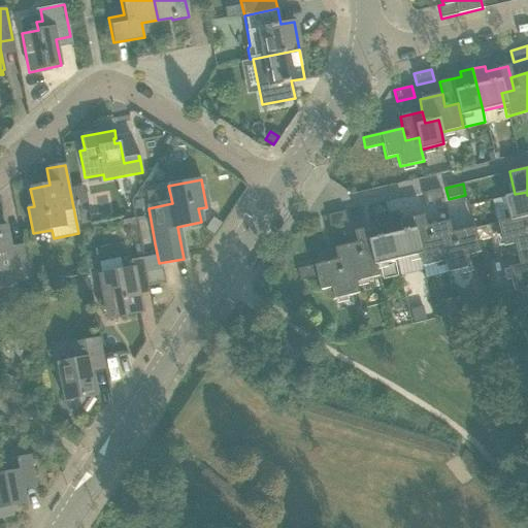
[(440,189),(423,193),(426,204),(443,200),(440,189)]
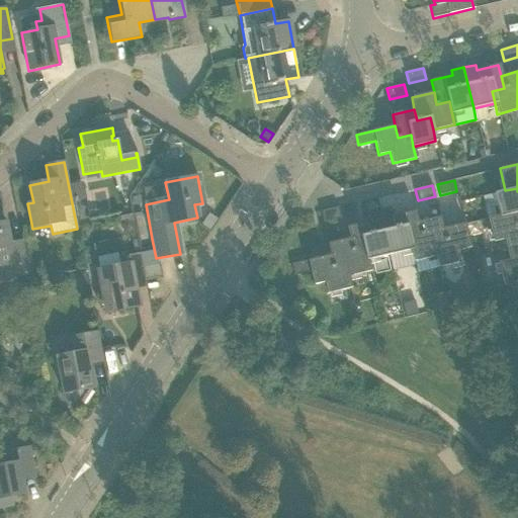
[(494,193),(499,216),(511,212),(514,225),(517,224),(517,191),(517,188),(505,190),(494,193)]
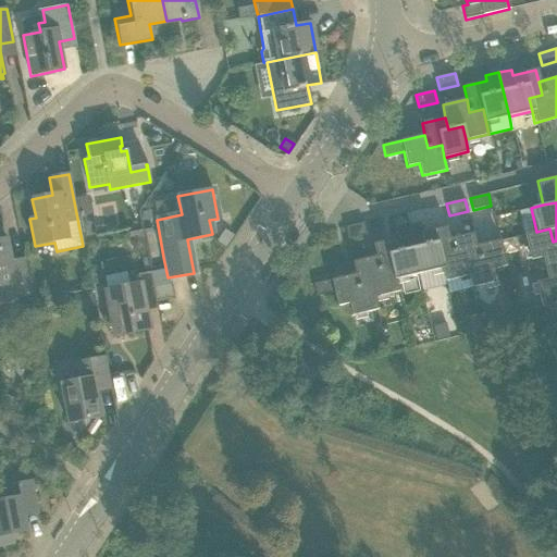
[(363,223),(345,227),(348,239),(367,235),(363,223)]
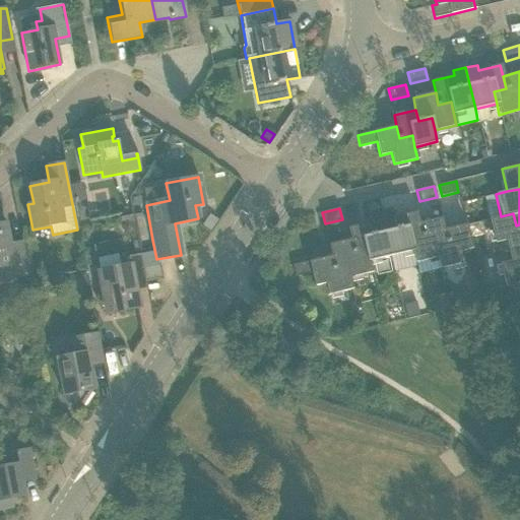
[(392,212),(381,214),(390,255),(412,250),(409,238),(421,235),(418,222),(416,211),(393,217),(392,212)]
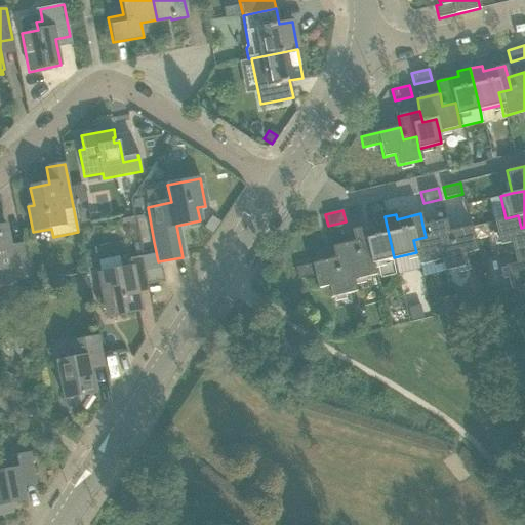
[(511,242),(514,252),(524,249),(524,227),(521,228),(518,215),(506,218),(494,221),(499,245),(511,242)]
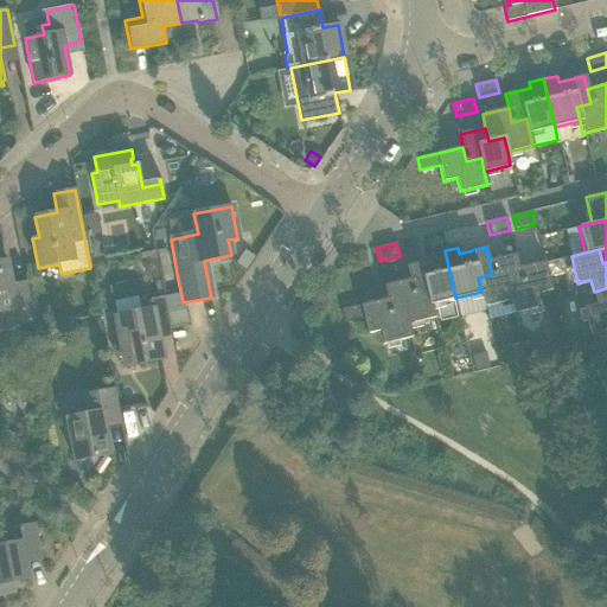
[(244,250),(235,264),(244,270),(254,257),(244,250)]
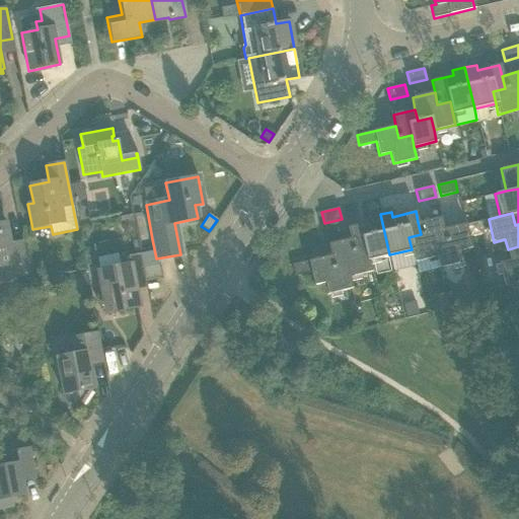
[(347,227),(350,238),(353,250),(366,247),(368,260),(389,254),(380,214),(368,217),(369,222),(347,227)]
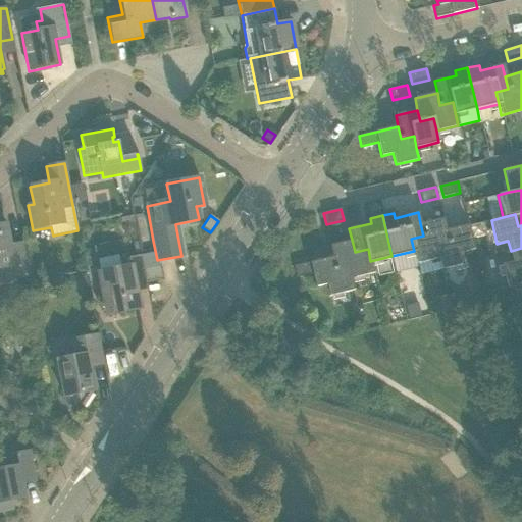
[(423,236),(411,239),(414,251),(416,258),(417,262),(419,274),(442,268),(439,257),(436,245),(449,243),(446,230),(442,218),(420,223),(423,236)]
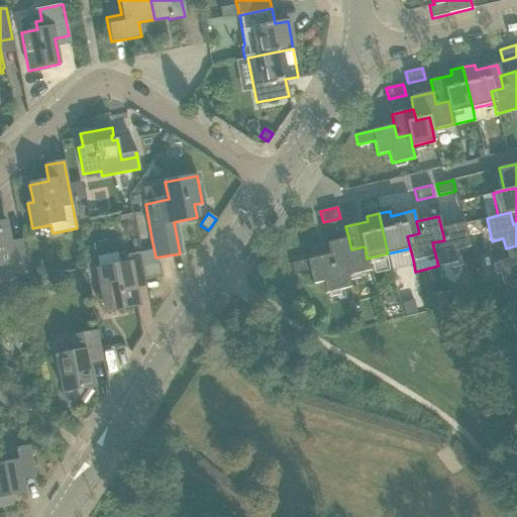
[(0,222),(0,276),(1,280),(29,275),(22,240),(10,242),(6,221),(0,222)]
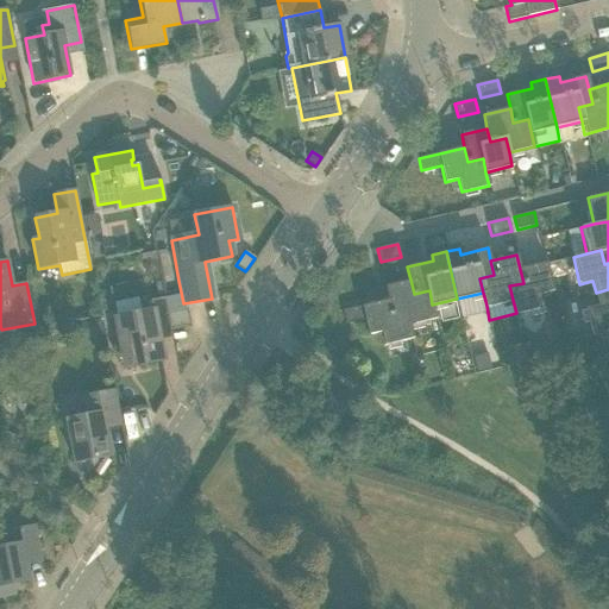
[(546,263),(520,269),(523,283),(509,286),(513,300),(516,313),(542,307),(540,294),(552,290),(546,263)]
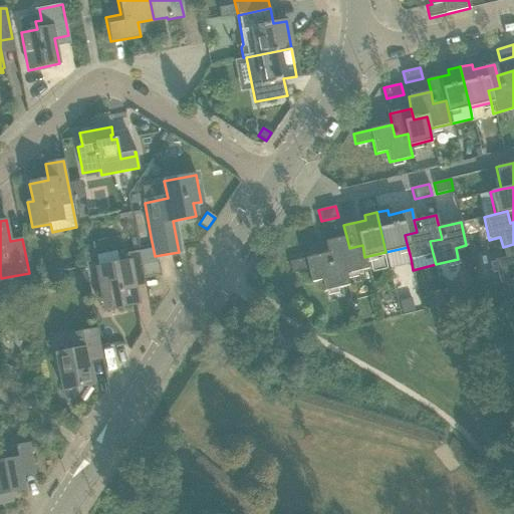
[(324,241),(327,253),(330,265),(342,262),(345,274),(367,268),(364,257),(362,245),(349,248),(346,236),(324,241)]
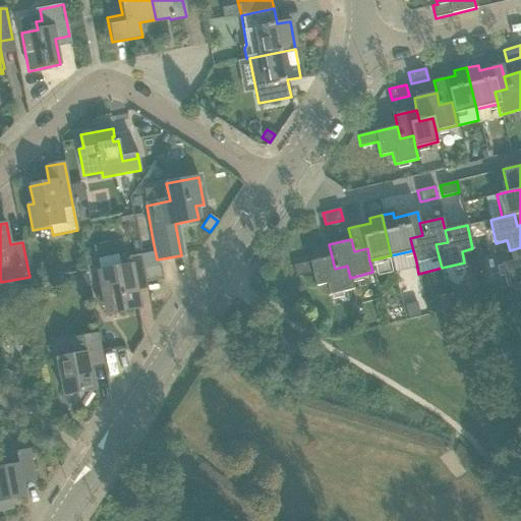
[(503,243),(493,243),(494,263),(504,263),(503,243)]
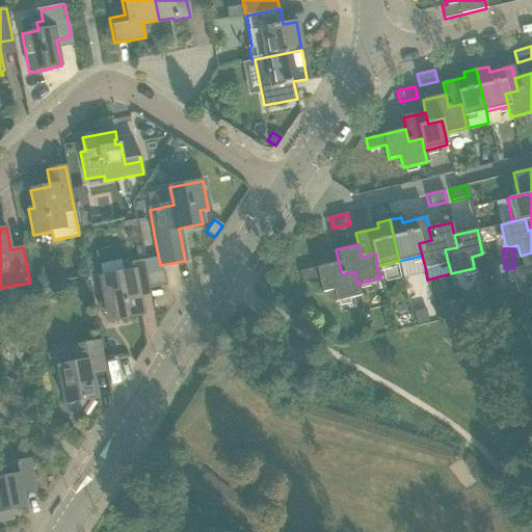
[(516,294),(529,291),(531,290),(531,253),(521,256),(523,267),(511,270),(516,294)]
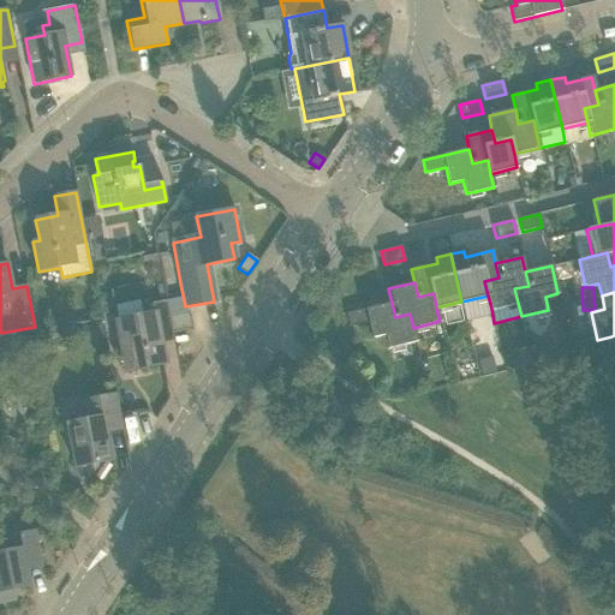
[(117,323),(120,347),(125,370),(163,363),(157,334),(171,332),(168,317),(165,300),(139,305),(142,317),(117,323)]
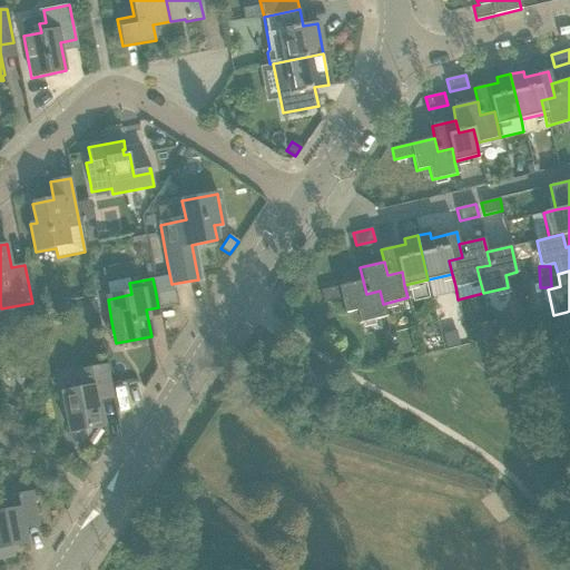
[(366,294),(363,281),(321,291),(323,303),(342,298),(345,313),(357,310),(361,323),(386,316),(383,304),(380,291),(366,294)]
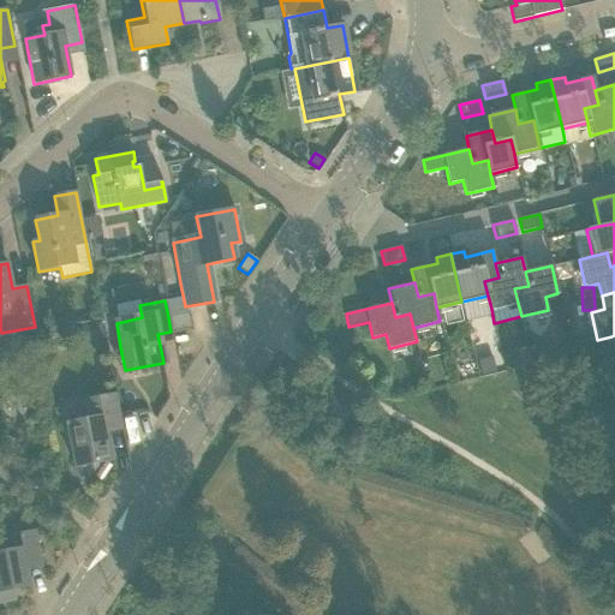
[(187,314),(168,317),(171,332),(190,327),(187,314)]
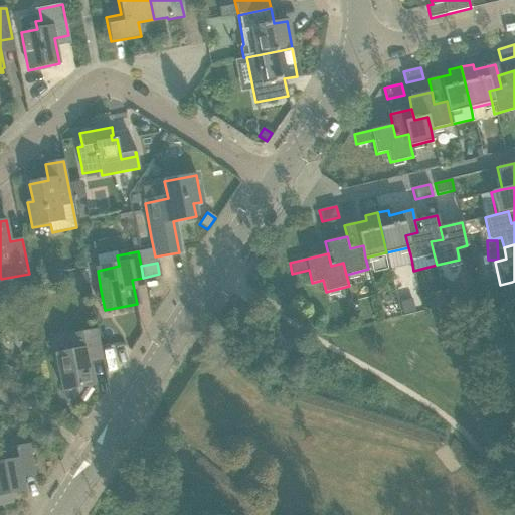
[(83,271),(75,273),(77,285),(87,283),(83,271)]
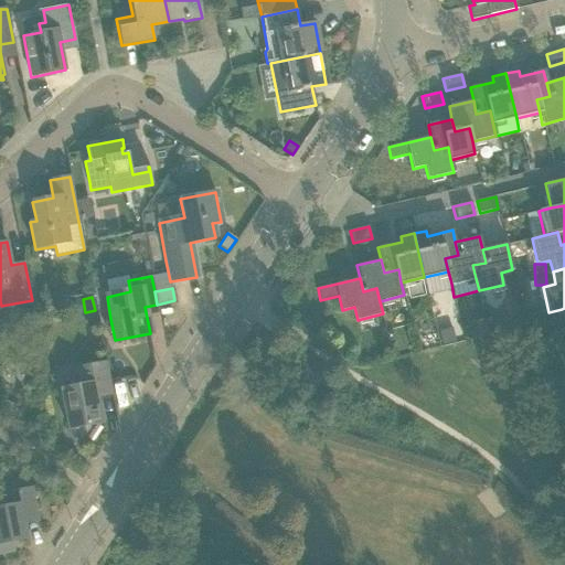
[(480,322),(469,324),(472,339),(488,336),(484,321),(483,319),(480,320),(480,322)]
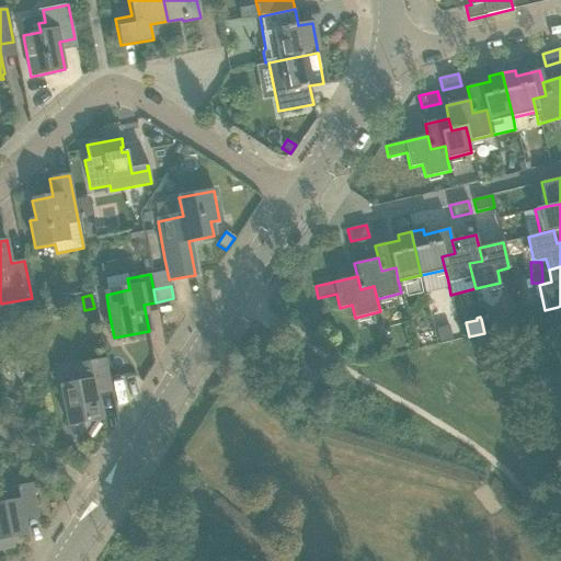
[(448,327),(436,329),(439,342),(451,340),(448,327)]
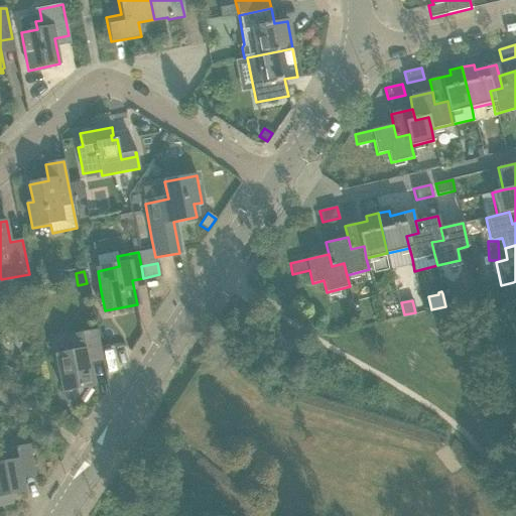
[(67,402),(77,409),(91,387),(94,386),(89,363),(103,360),(97,332),(69,337),(72,353),(55,356),(62,392),(65,392),(67,402)]
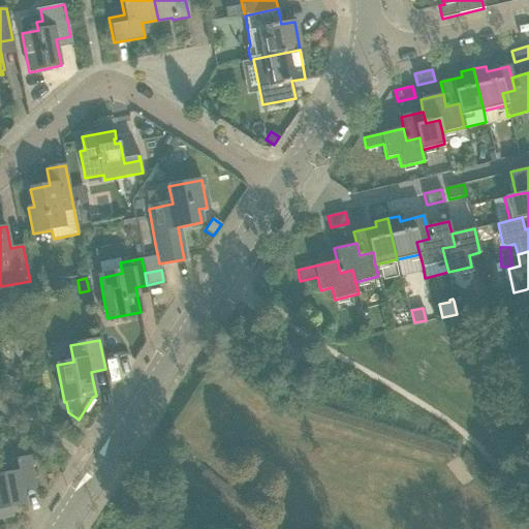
[(0,373),(0,387),(8,392),(13,379),(0,373)]
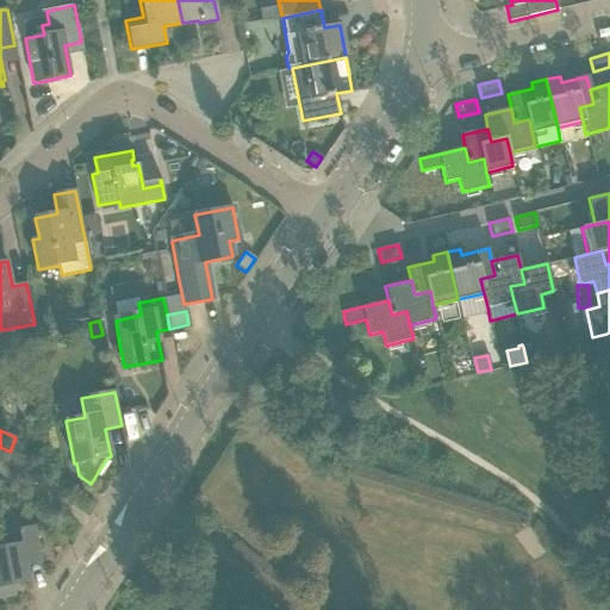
[(7,547),(0,547),(0,597),(17,595),(14,584),(29,582),(26,566),(41,564),(33,526),(4,531),(7,547)]
